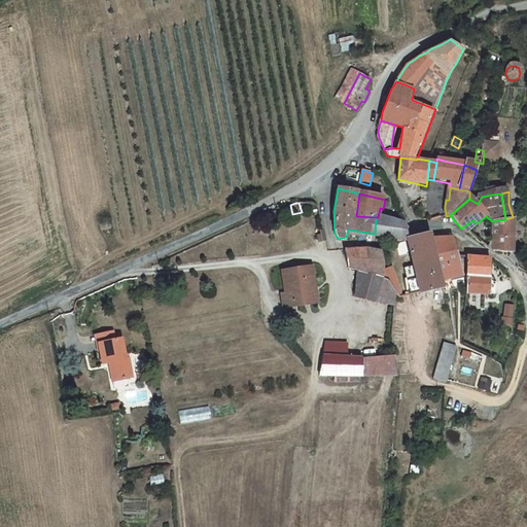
[(376,217),(375,234),(390,237),(390,219),(378,217),(376,217)]
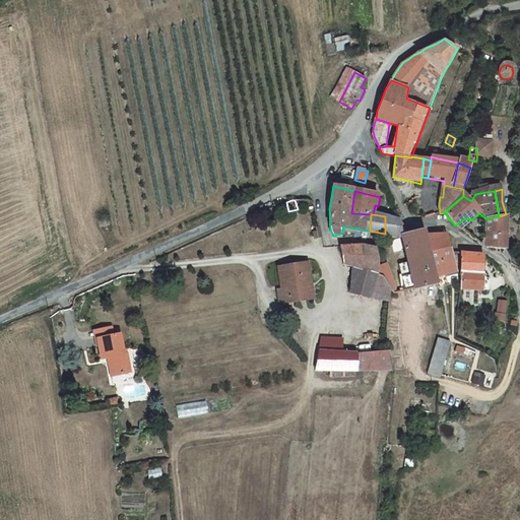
[(505,251),(508,215),(506,214),(499,216),(485,218),(486,233),(480,247),(497,249),(505,251)]
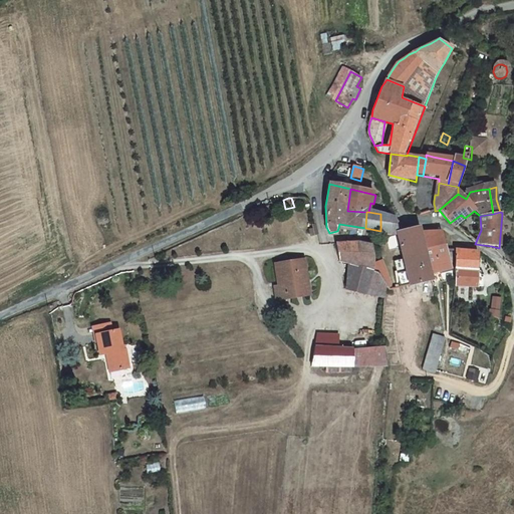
[(400,233),(395,216),(380,214),(380,231),(400,233)]
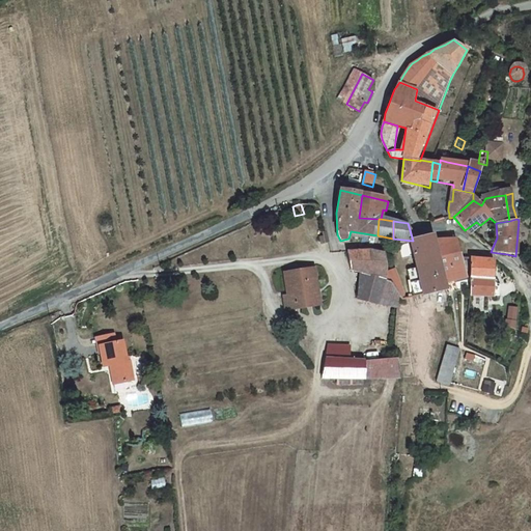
[(465,230),(469,234),(480,225),(476,222),(465,230)]
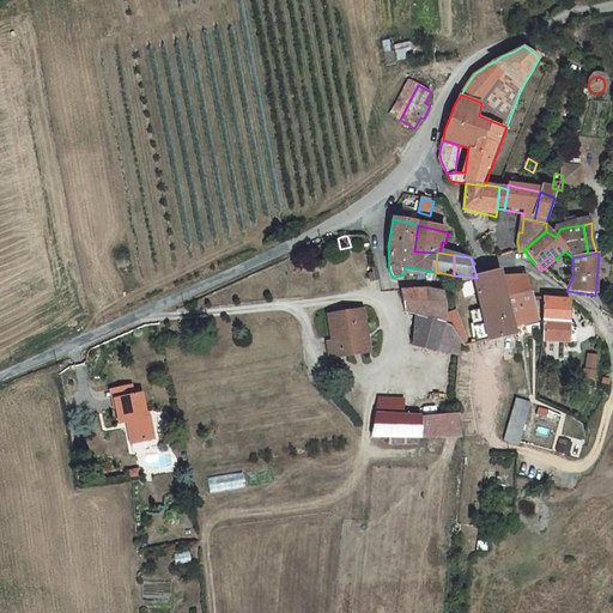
[(478,266),(474,258),(471,258),(477,278),(481,301),(483,305),(485,316),(474,319),(480,344),(515,337),(514,328),(508,299),(532,295),(527,278),(503,278),(502,272),(485,277),(483,272),(478,266)]
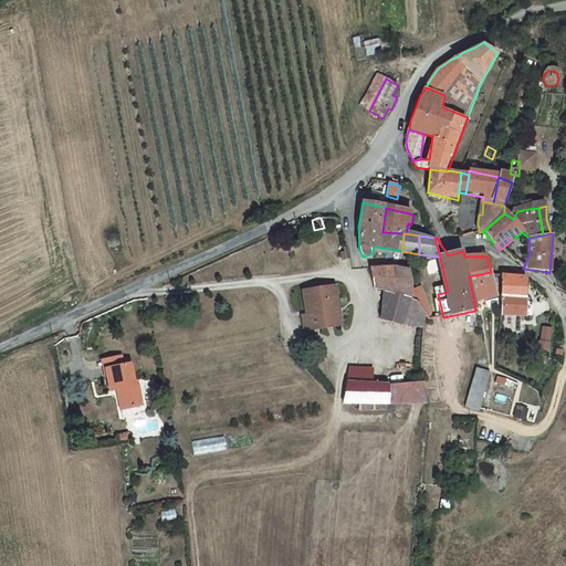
[(348,251),(341,254),(345,261),(352,258),(348,251)]
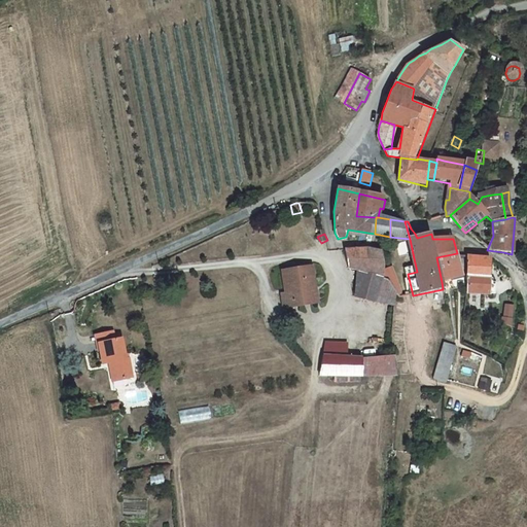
[(388,269),(387,262),(386,254),(373,254),(373,247),(363,247),(347,248),(349,267),(359,269),(357,294),(398,305),(399,297),(401,297),(390,278),(388,269)]
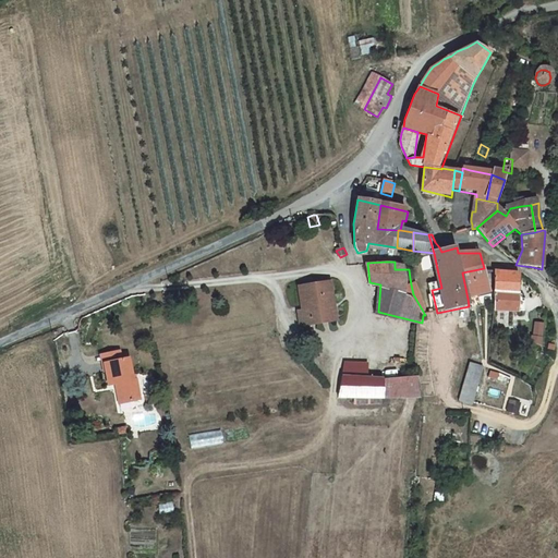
[(485,271),(484,268),(462,273),(468,299),(490,295),(485,271)]
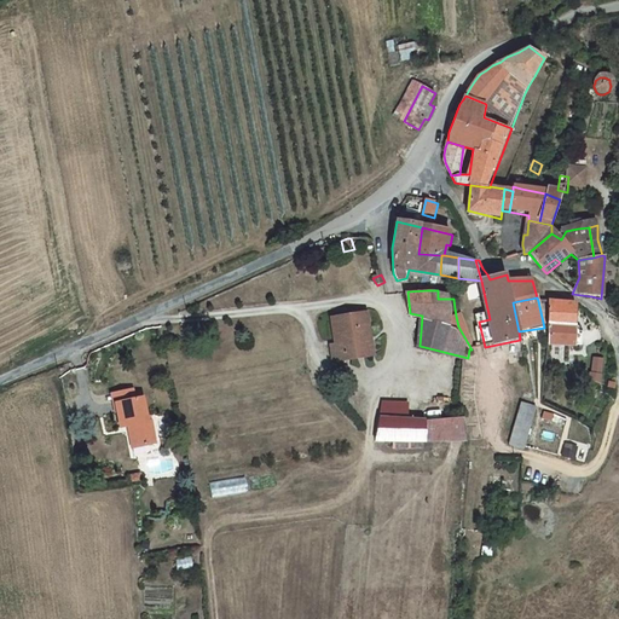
[(574,305),(549,302),(549,345),(576,346),(574,305)]
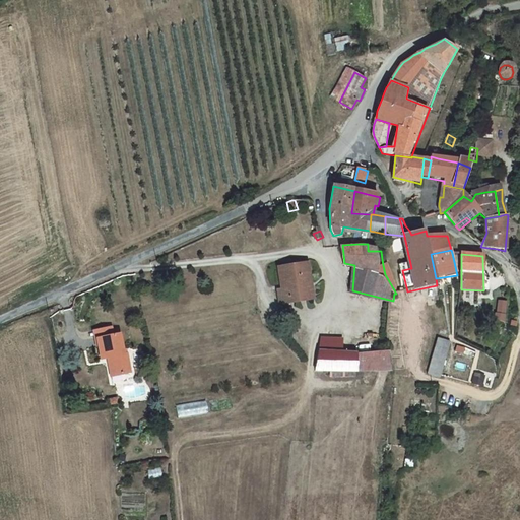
[(309,261),(285,265),(288,285),(284,285),(281,286),(284,302),(296,301),(296,298),(316,295),(309,261)]
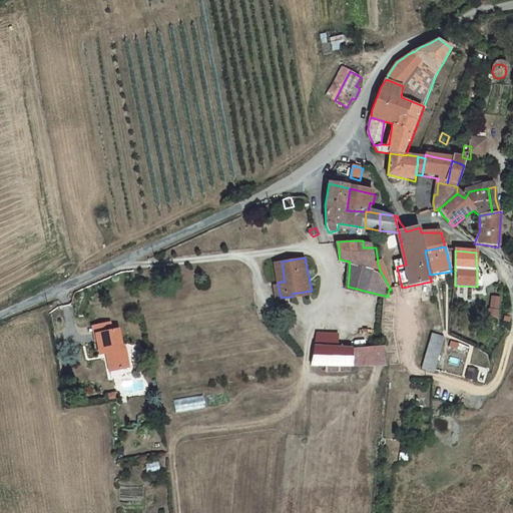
[(394,290),(386,260),(378,262),(380,271),(391,290),(394,290)]
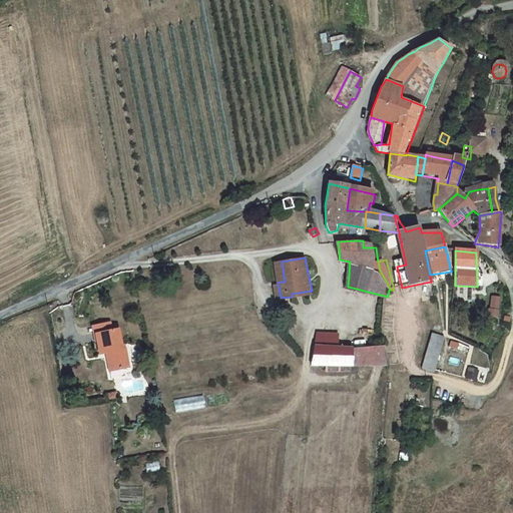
[(282,262),(277,263),(281,282),(285,282),(282,262)]
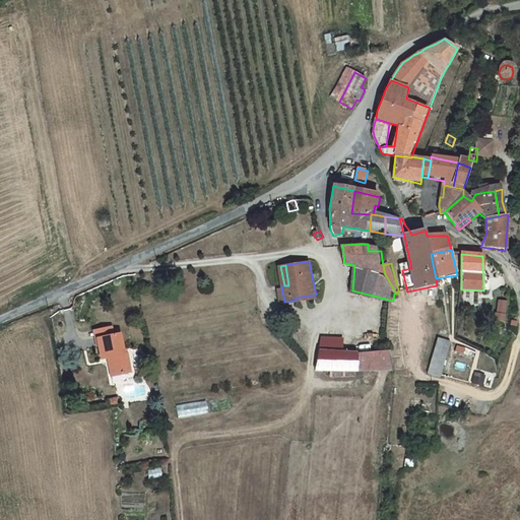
[(505,313),(507,301),(499,299),(497,312),(505,313)]
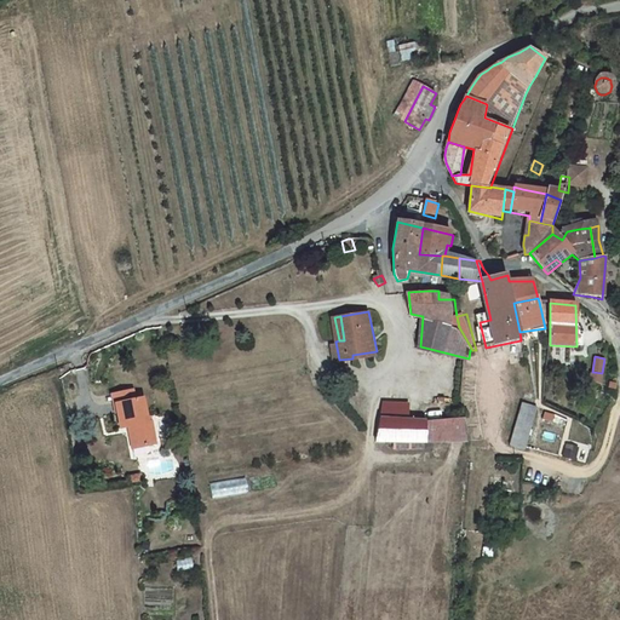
[(144,400),(116,405),(121,430),(128,429),(132,449),(143,447),(143,449),(158,448),(154,426),(149,428),(144,400)]
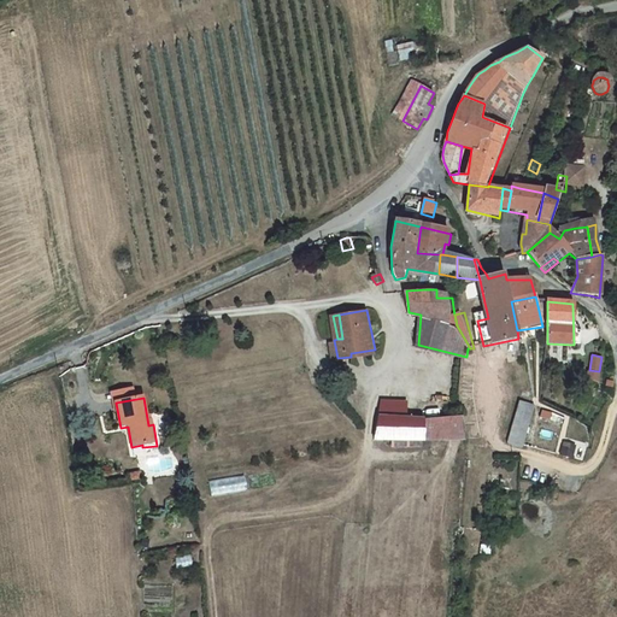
[(383,401),(381,417),(409,417),(409,401),(383,401)]
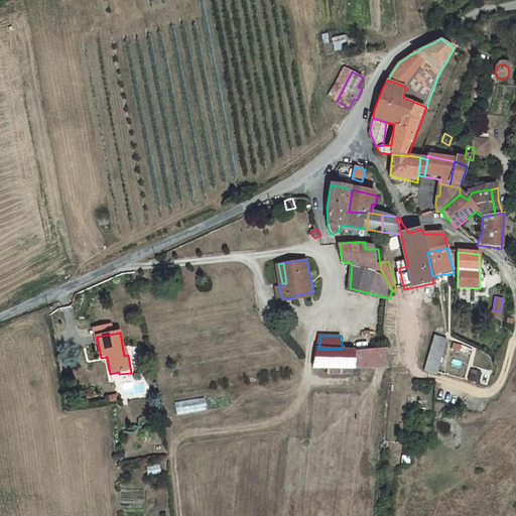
[(444,338),(431,336),(423,373),(436,376),(444,338)]
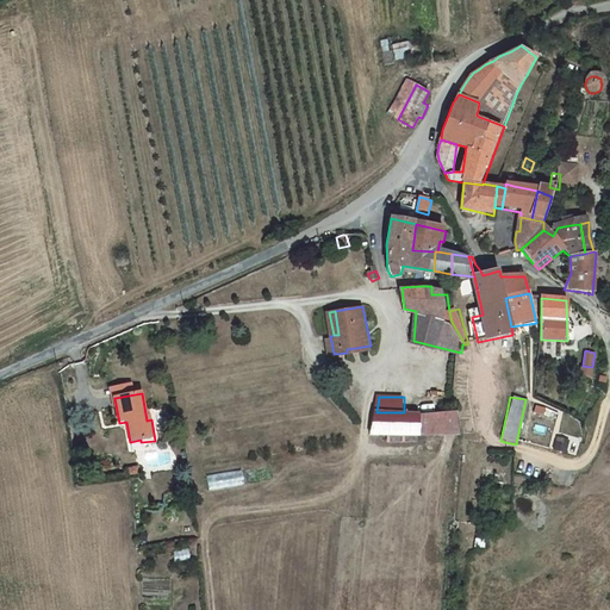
[(534,409),(533,419),(541,422),(543,411),(534,409)]
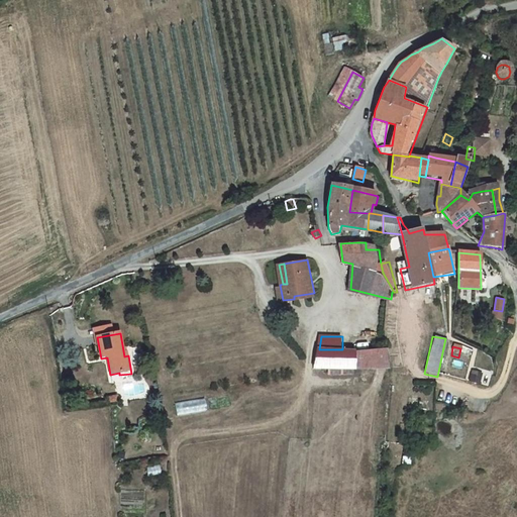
[(319,349),(315,369),(392,368),(388,349),(347,351),(346,348),(342,349),(319,349)]
